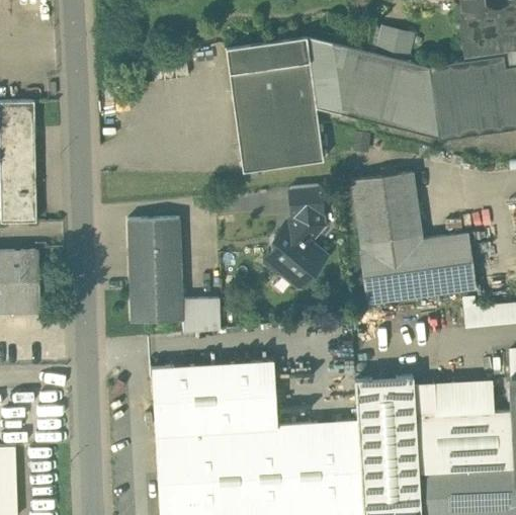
[(515,0),(502,0),(464,5),(457,5),(465,62),(505,57),(507,69),(515,67),(515,0)]
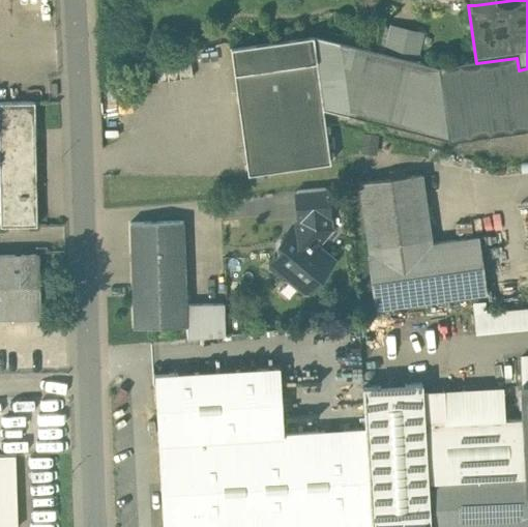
[(426,35),(392,27),(385,55),(418,63),(426,35)]
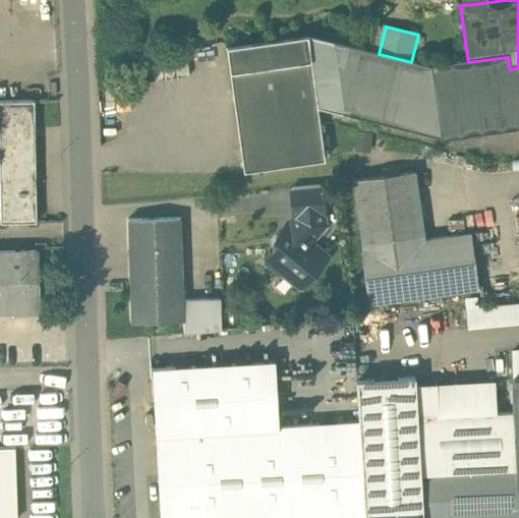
[(309,37),(228,49),(245,174),(326,163),(319,109),(309,37)]
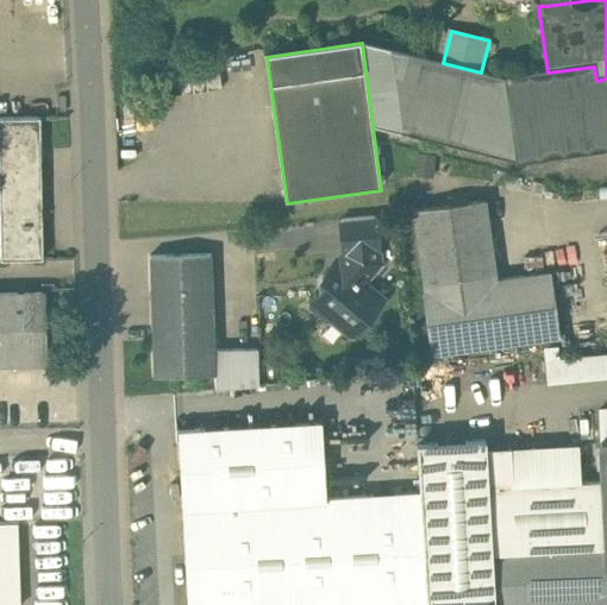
[(402,134),(392,51),(362,43),(373,127),(402,134)]
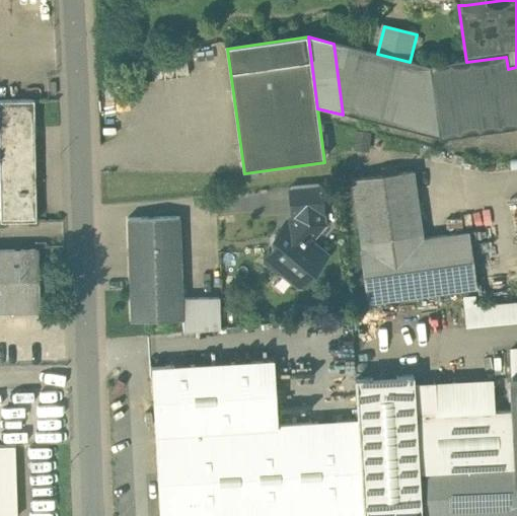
[(377,54),(334,44),(343,115),(441,139),(441,141),(516,130),(516,67),(508,69),(506,57),(466,62),(431,67),(410,62),(377,54)]
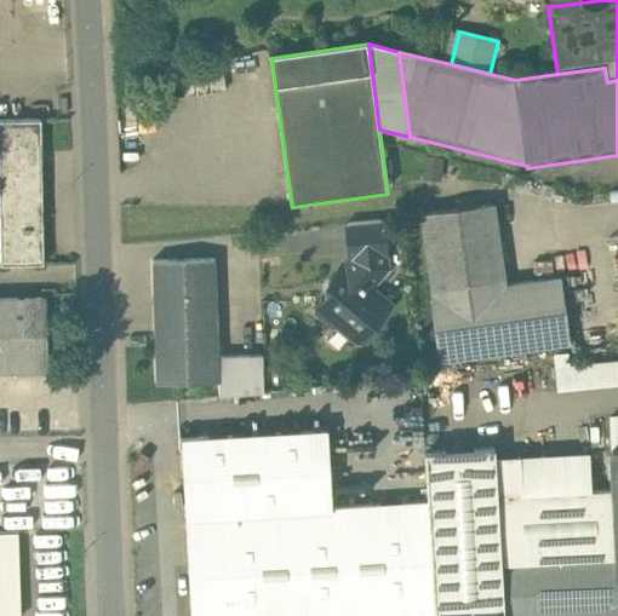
[(223,64),(181,70),(184,99),(227,93),(223,64)]
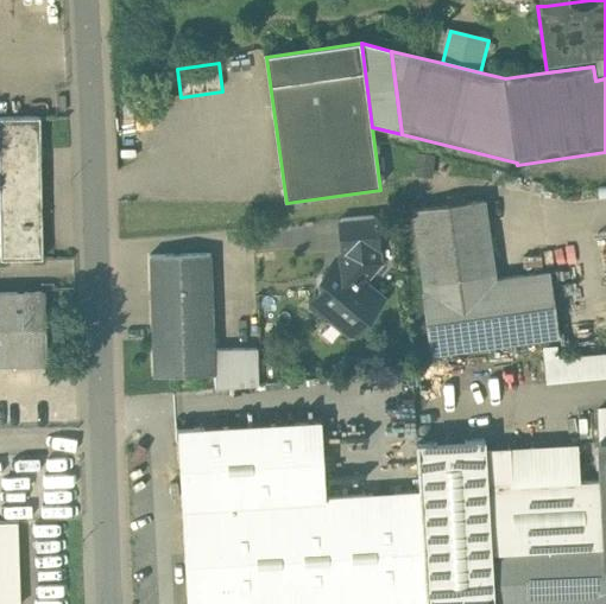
[(0,144),(42,144),(42,120),(0,120),(0,144)]
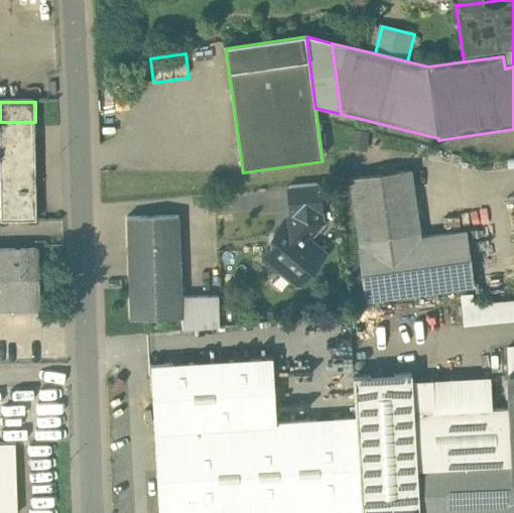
[(35,122),(0,122),(0,130),(2,222),(37,222),(35,122)]
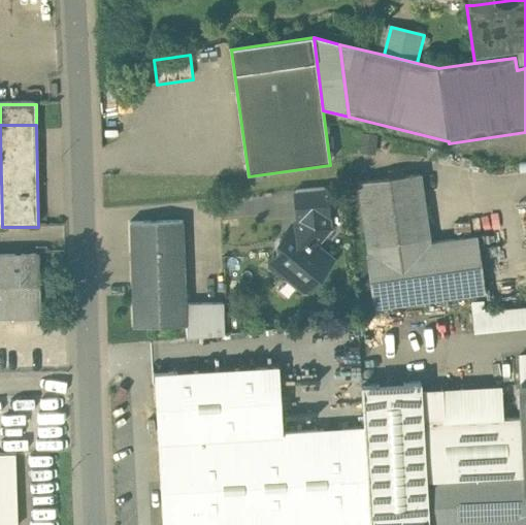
[(422,177),(359,186),(376,310),(485,296),(477,239),(431,245),(422,177)]
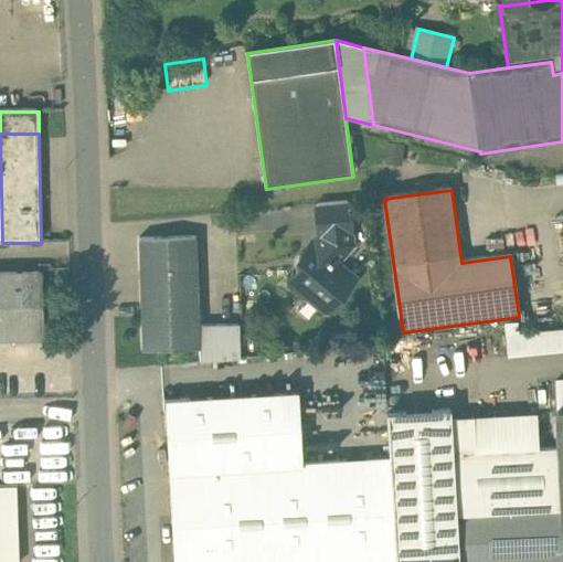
[(349,204),(318,207),(321,237),(352,235),(349,204)]
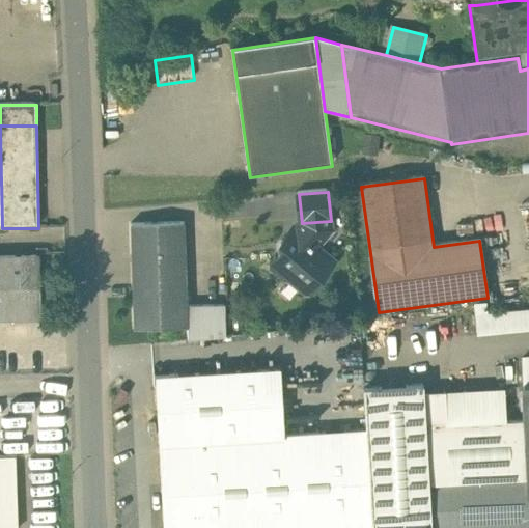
[(331,221),(302,223),(298,228),(298,235),(290,237),(283,245),(284,254),(274,266),(274,272),(282,278),(288,278),(303,290),(310,289),(318,281),(317,271),(327,259),(316,250),(332,232),(331,221)]
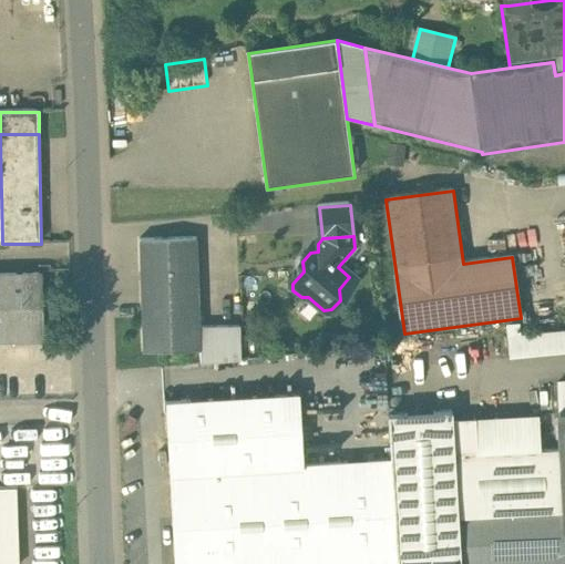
[(197,239),(141,242),(144,354),(201,351),(201,334),(197,239)]
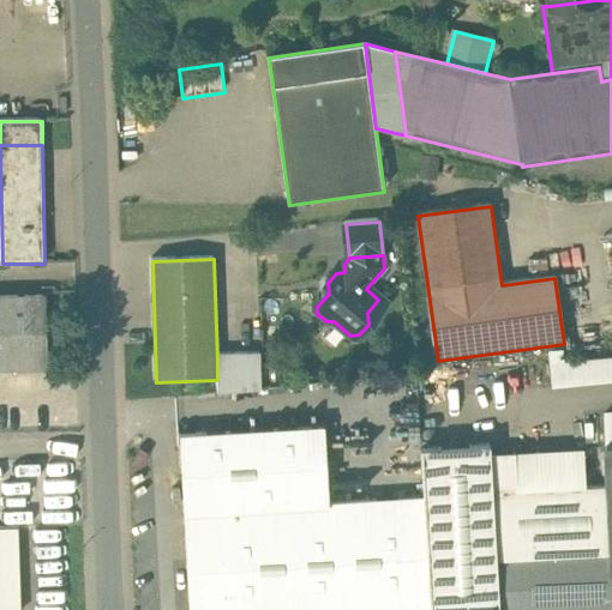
[(45,297),(0,297),(0,369),(47,369),(45,297)]
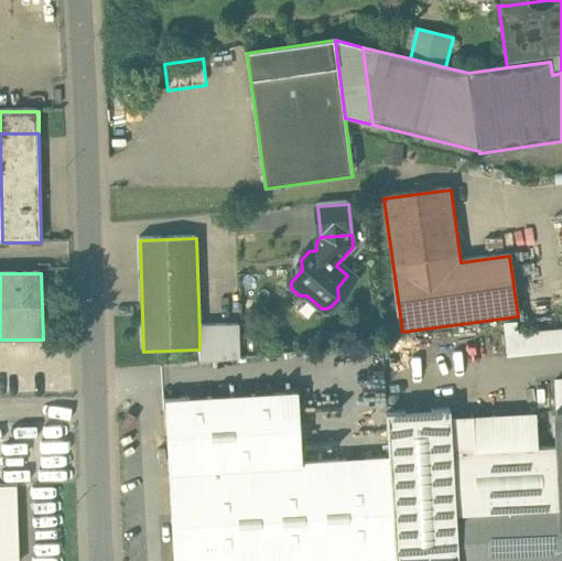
[(525,322),(508,323),(509,354),(561,351),(561,327),(525,330),(525,322)]
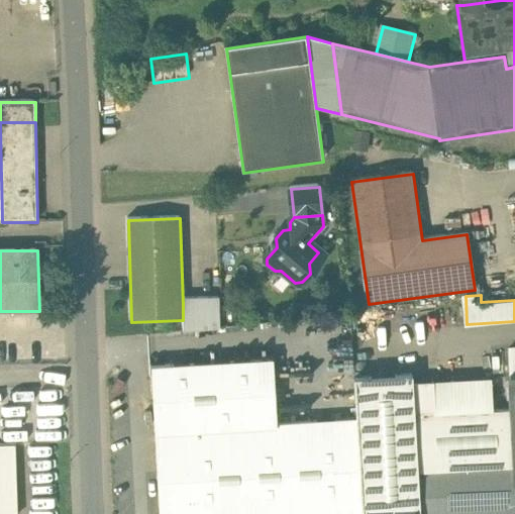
[(220,303),(183,304),(183,320),(184,332),(221,329),(220,303)]
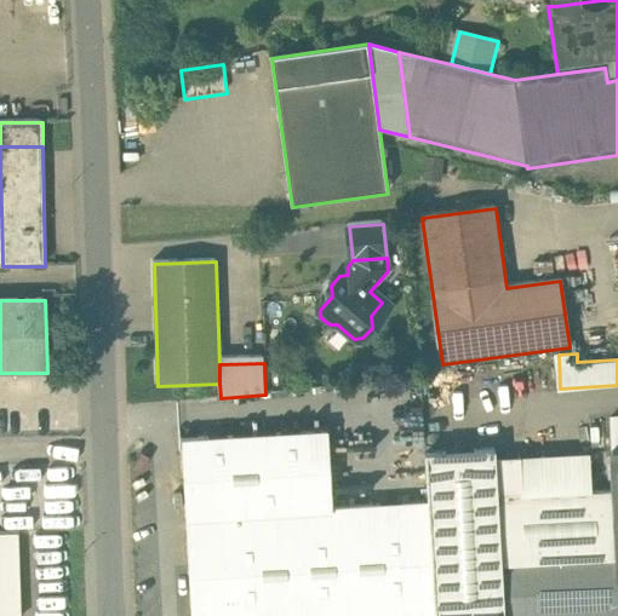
[(328,432),(182,441),(193,615),(436,615),(429,504),(428,504),(332,510),(328,432)]
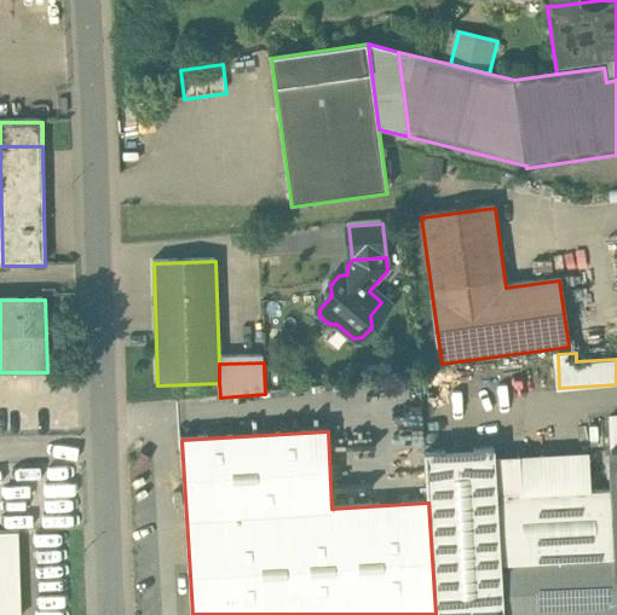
[(495,450),(425,453),(427,503),(428,503),(436,614),(503,614),(501,566),(495,459),(495,450)]
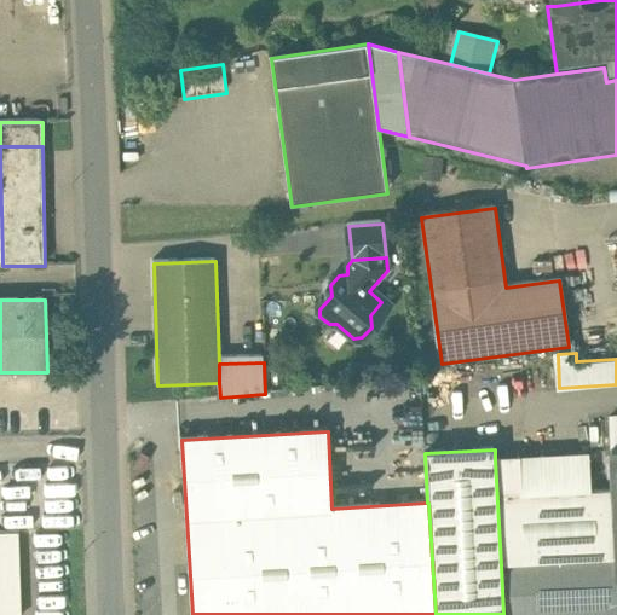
[(616,491),(613,491),(523,497),(520,458),(495,459),(501,566),(616,560),(616,491)]
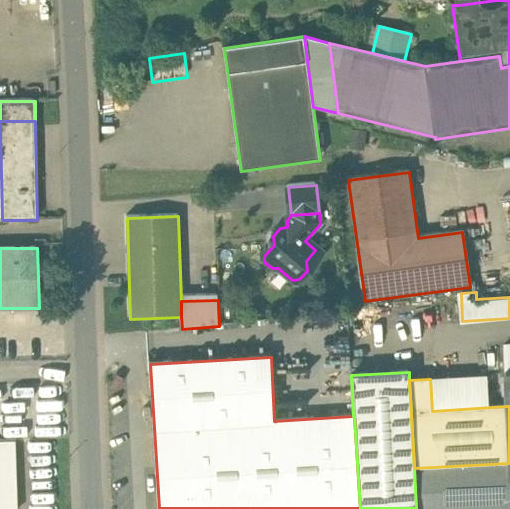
[(16,441),(0,441),(0,508),(18,508),(16,443),(16,441)]
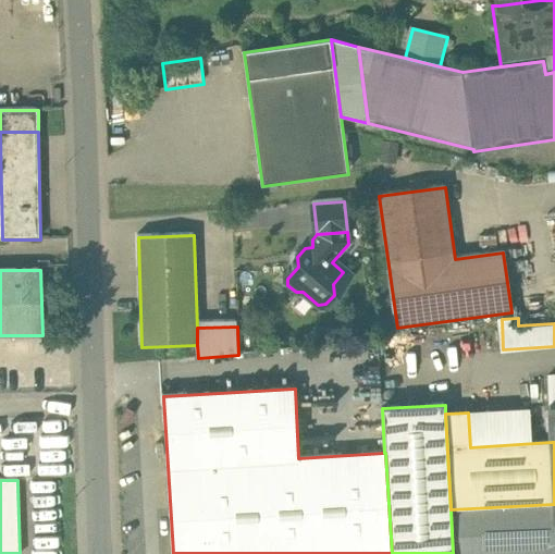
[(451,509),(453,553),(554,553),(554,504),(451,509)]
